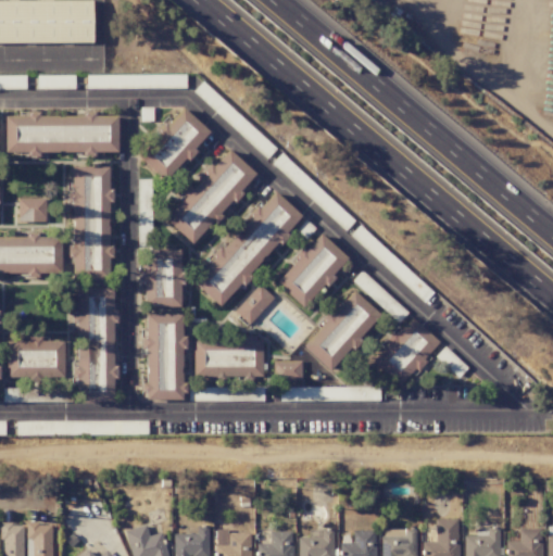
[(93,0),(0,0),(0,43),(95,43),(93,0)]
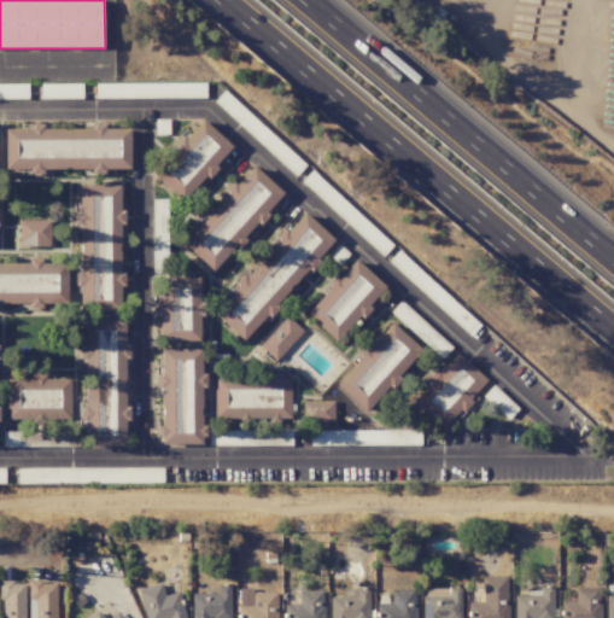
[(0,83),(0,99),(30,99),(30,83),(0,83)]
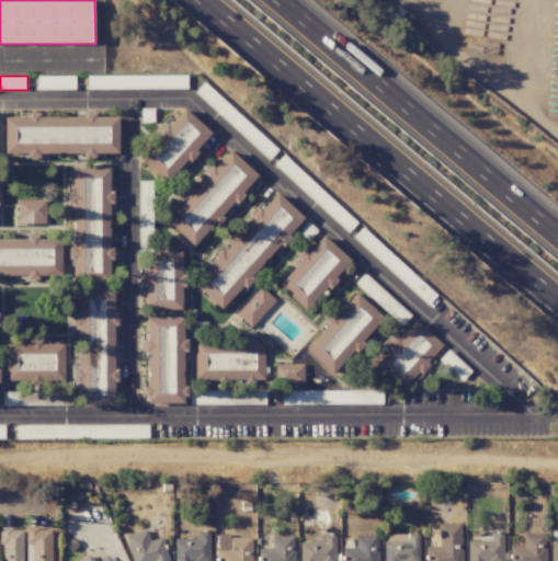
[(77,90),(77,76),(40,76),(40,90),(77,90)]
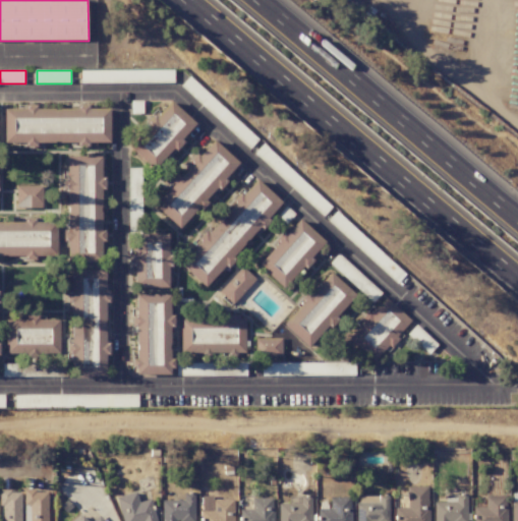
[(82,70),(82,83),(176,82),(176,70),(82,70)]
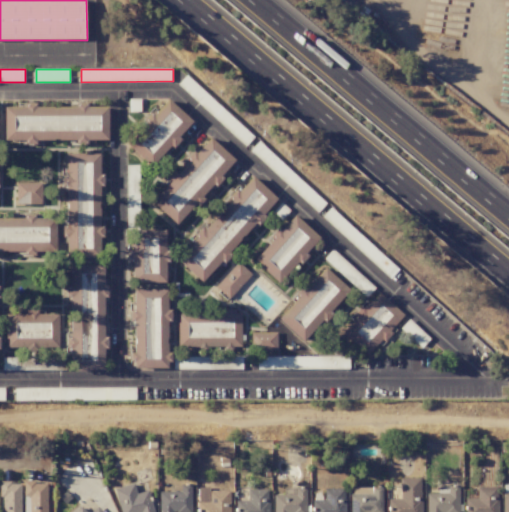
[(194,121),(169,99),(155,115),(154,114),(127,145),(154,168),(194,121)]
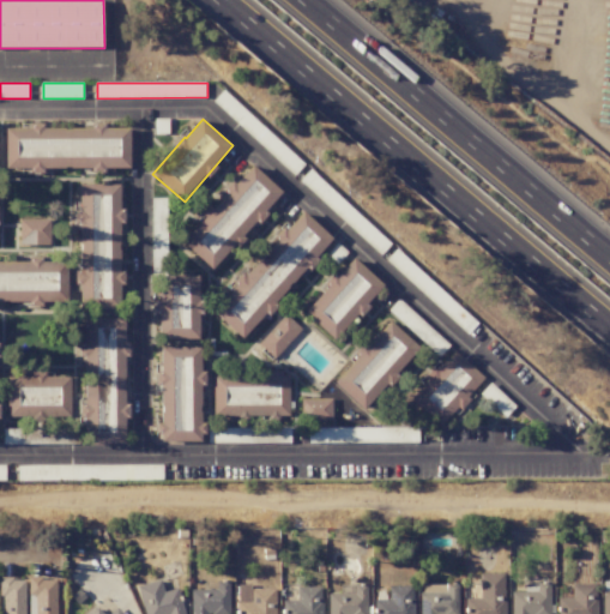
[(7,170),(131,168),(131,127),(107,128),(107,124),(92,124),(92,126),(7,127),(7,170)]
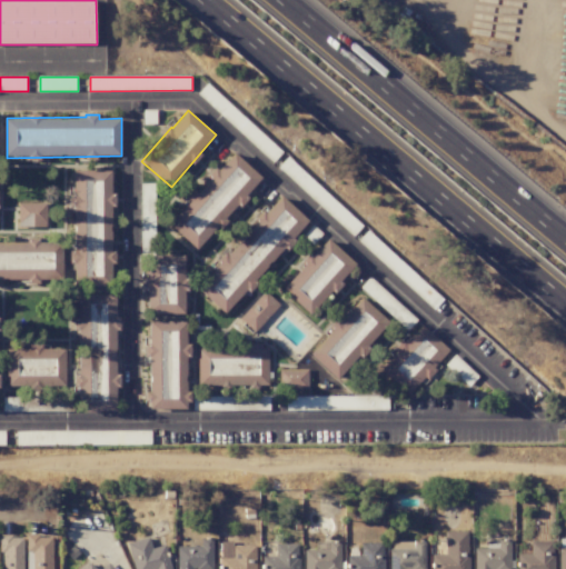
[(169,225),(198,250),(264,178),(234,152),(169,225)]
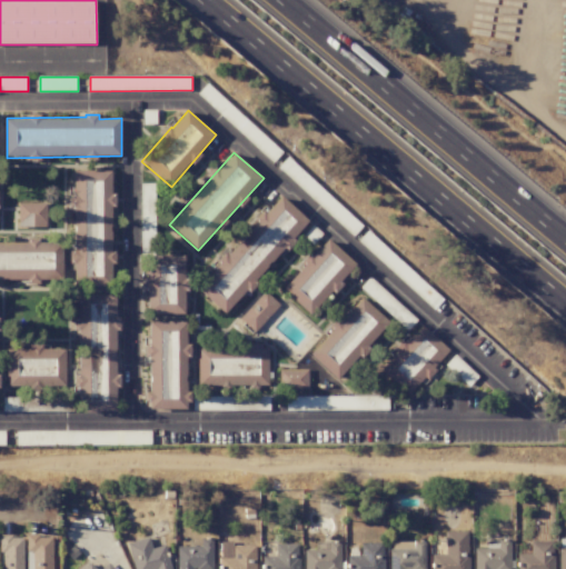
[(281,167),(356,237),(365,227),(290,157),(281,167)]
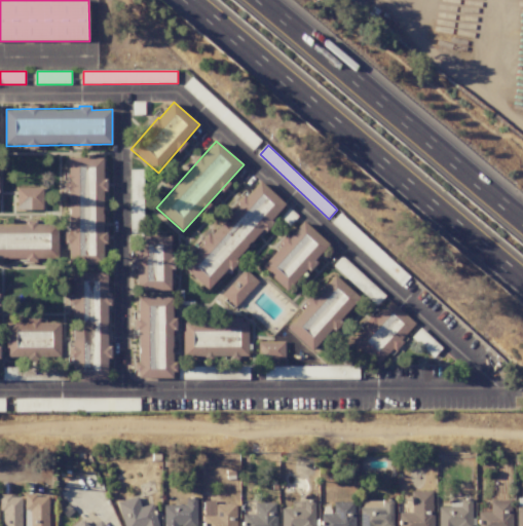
[(69,158),(70,232),(68,232),(68,257),(79,257),(79,265),(105,265),(105,245),(108,245),(108,232),(105,232),(105,179),(104,179),(104,158),(69,158)]
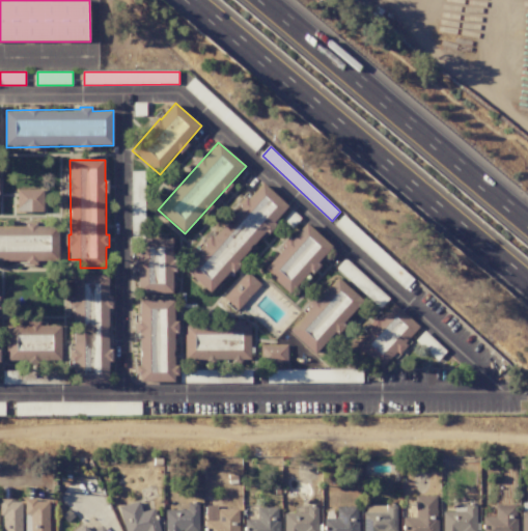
[(146,172),(134,172),(133,238),(145,238),(146,172)]
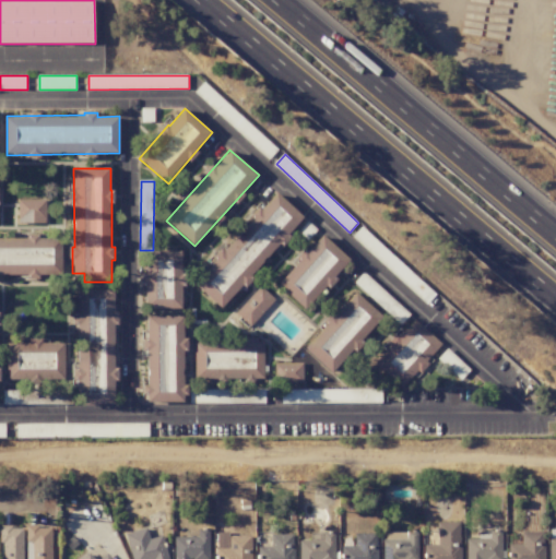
[(196,284),(224,309),(304,216),(275,191),(196,284)]
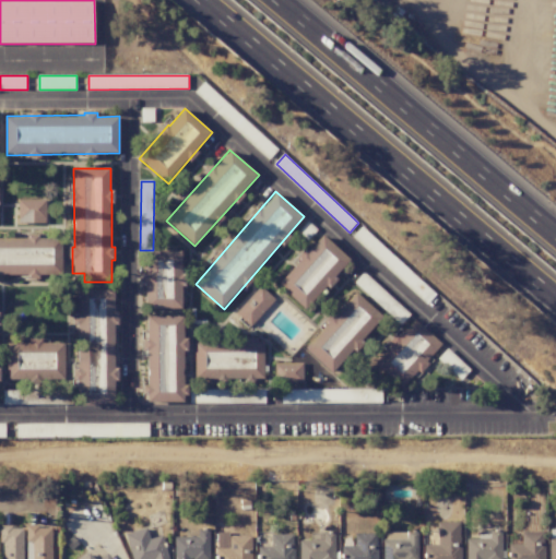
[(48,200),(20,200),(20,222),(47,223),(48,200)]
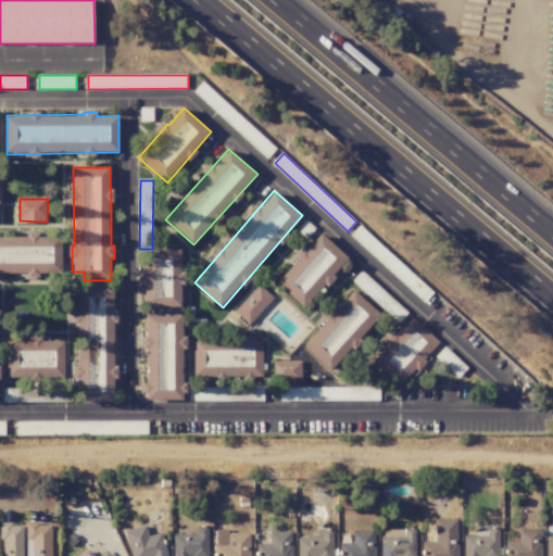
[(62,237),(39,237),(39,232),(27,232),(27,237),(0,237),(0,274),(63,274),(62,237)]
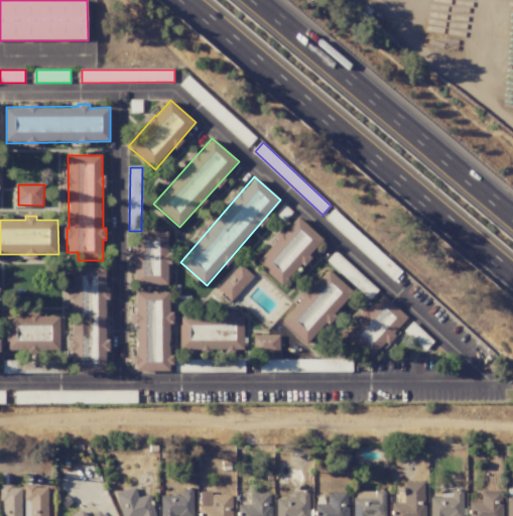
[(324,240),(297,216),(276,240),(277,240),(257,262),(282,285),(324,240)]
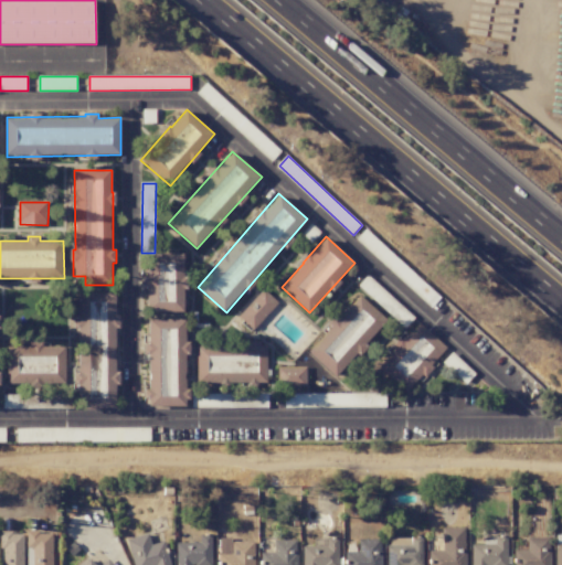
[(186,312),(187,276),(184,276),(184,254),(147,254),(147,311),(186,312)]
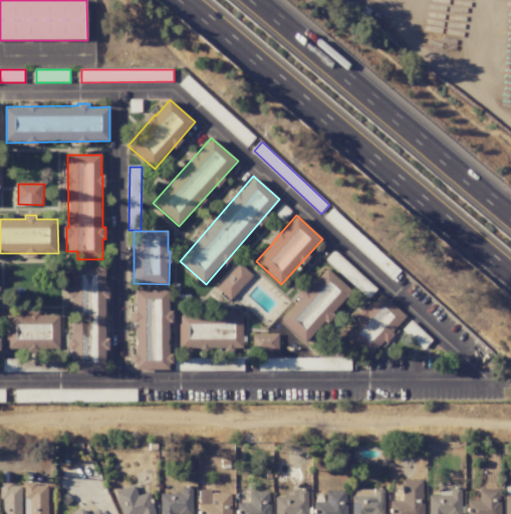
[(378,289),(336,250),(327,259),(369,299),(378,289)]
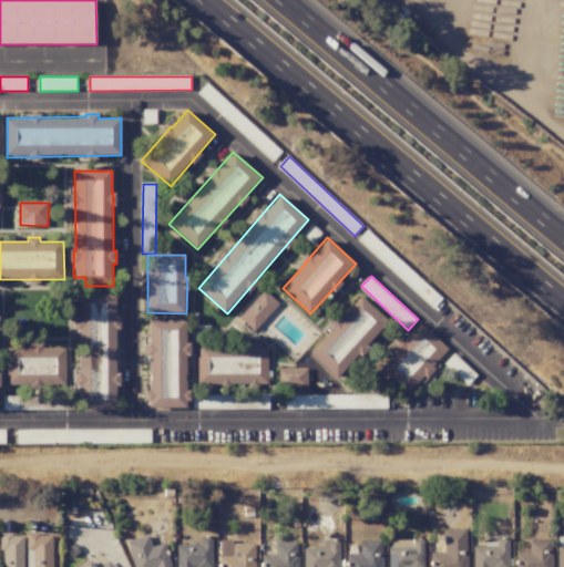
[(280,305),(266,290),(241,317),(256,331),(280,305)]
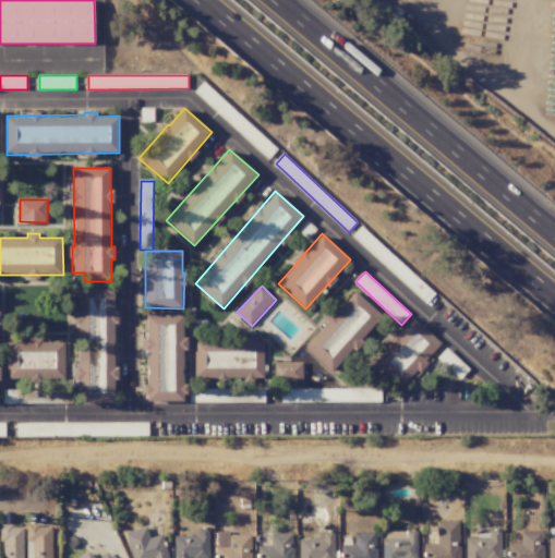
[(116,403),(117,367),(115,367),(116,312),(115,312),(115,289),(79,289),(77,312),(74,312),(74,331),(77,331),(77,403),(116,403)]
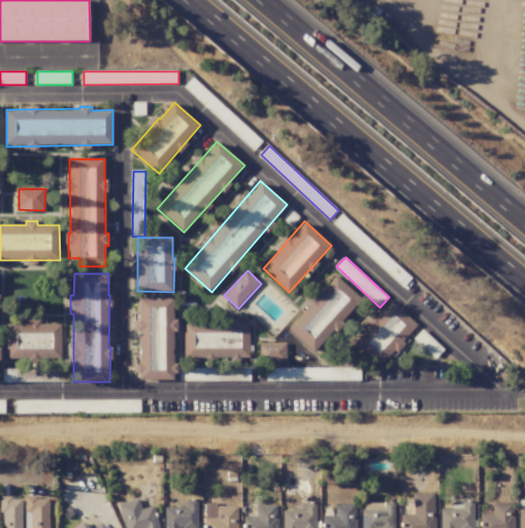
[(288,328),(314,352),(362,299),(336,275),(288,328)]
